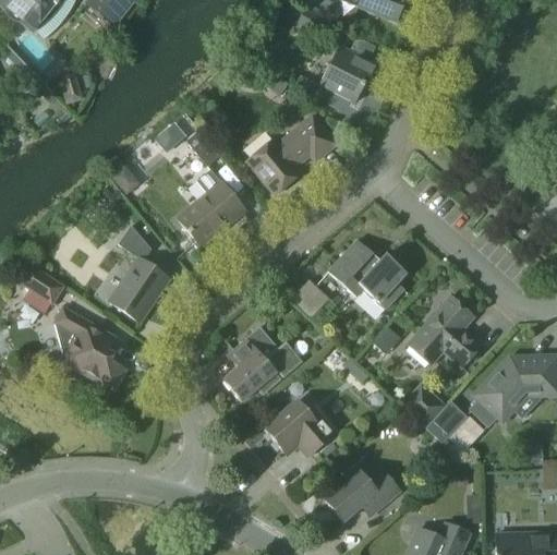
[(2,0),(8,5),(8,7),(9,7),(9,11),(11,13),(13,15),(15,17),(19,19),(23,19),(24,19),(35,27),(57,0),(2,0)]
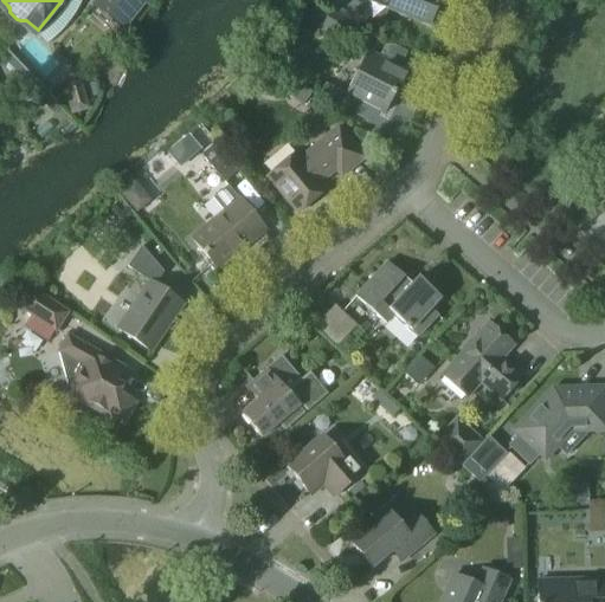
[(96,0),(95,2),(124,26),(145,0),(96,0)]
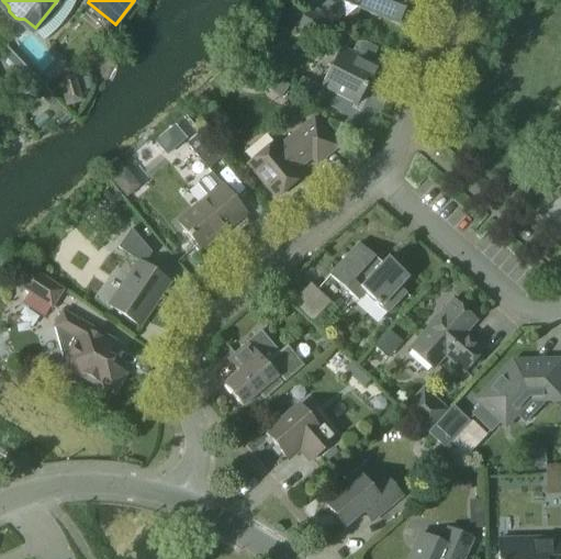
[(346,0),(360,7),(399,22),(407,0),(346,0)]
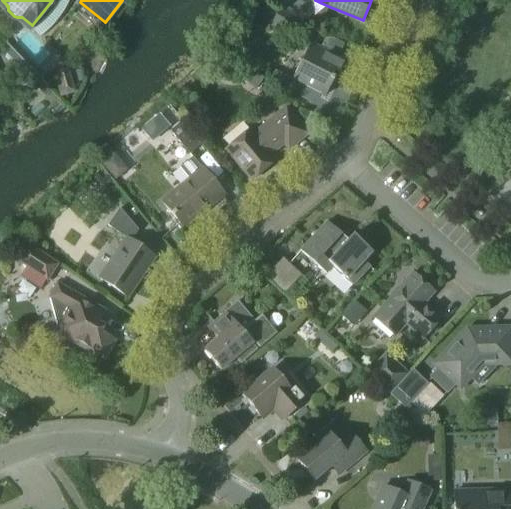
[(311,41),(293,77),(327,93),(335,76),(333,75),(336,68),(342,71),(348,59),(311,41)]
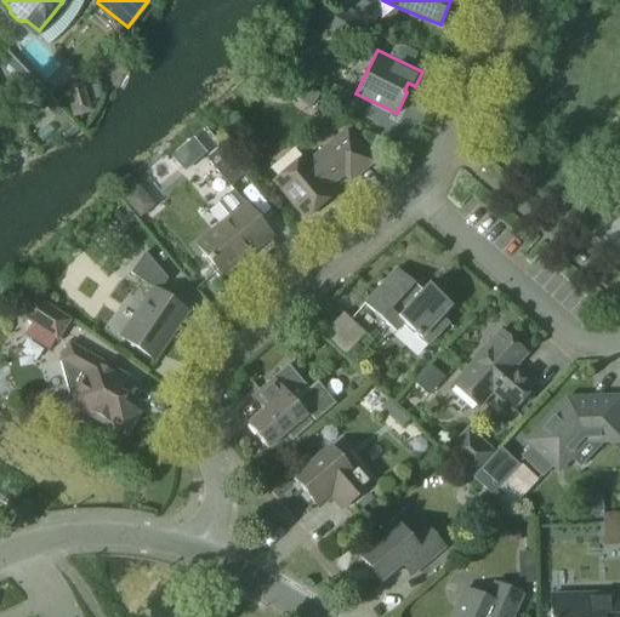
[(90,109),(87,97),(72,101),(75,113),(90,109)]
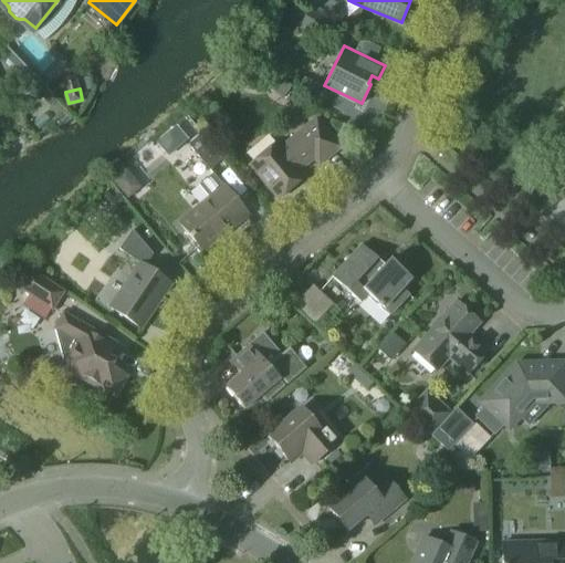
[(251,164),(280,197),(306,175),(301,168),(315,156),(321,163),(342,145),(317,116),(282,146),(278,141),(251,164)]
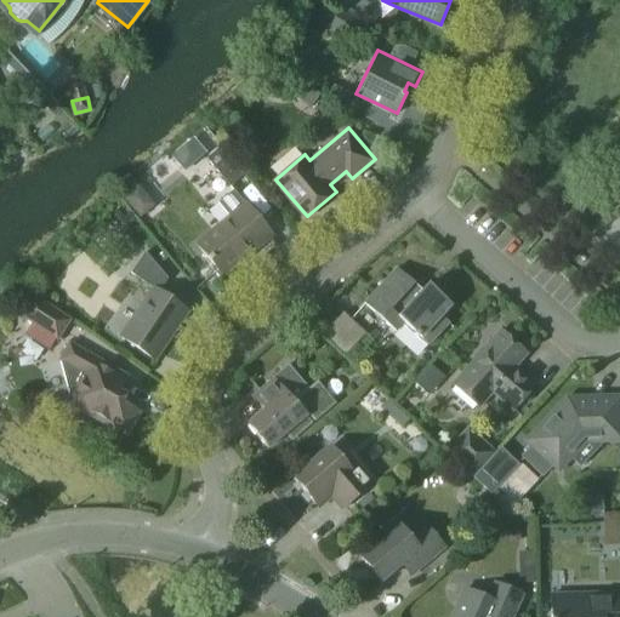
[(208,150),(194,135),(171,155),(186,170),(208,150)]
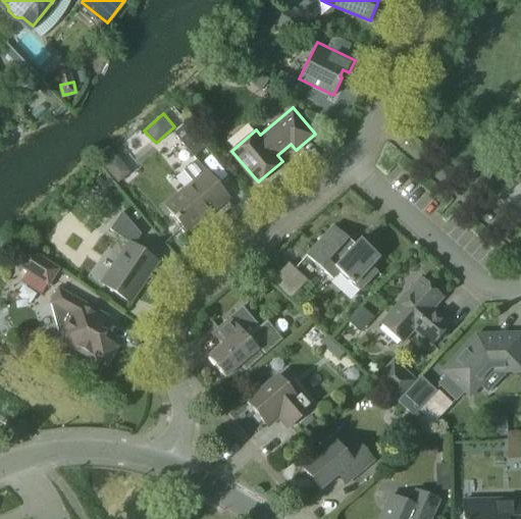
[(188,121),(174,132),(195,155),(207,145),(188,121)]
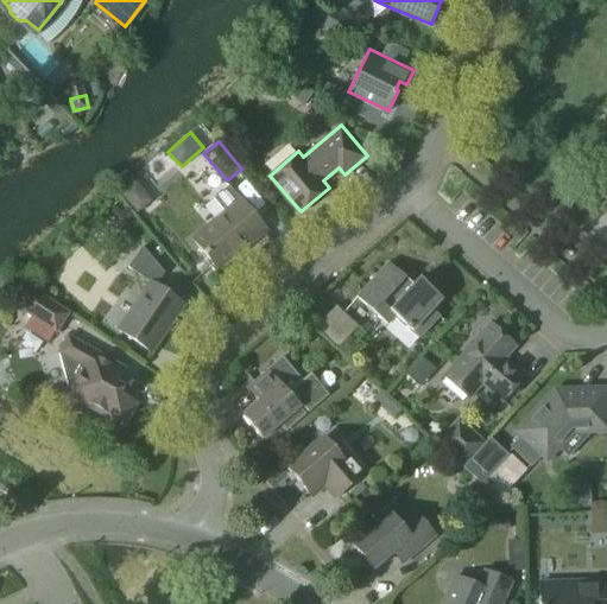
[(138,211),(153,198),(137,178),(136,179),(127,170),(114,182),(138,211)]
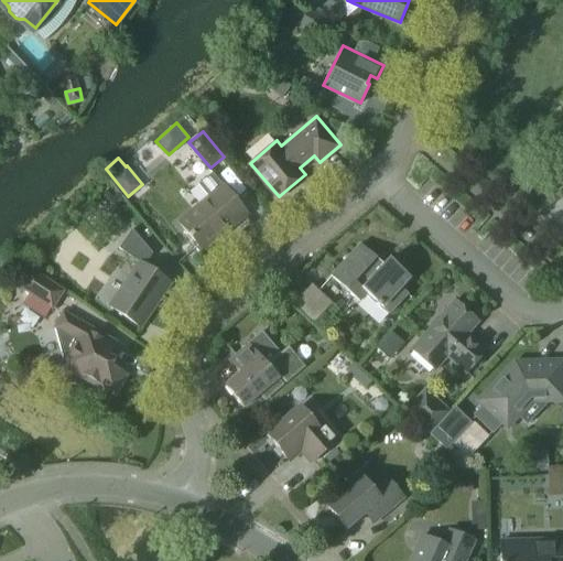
[(199,203),(179,219),(203,248),(193,257),(224,232),(225,233),(249,213),(224,182),(224,183),(214,171),(199,182),(209,194),(209,195),(199,204),(199,203)]
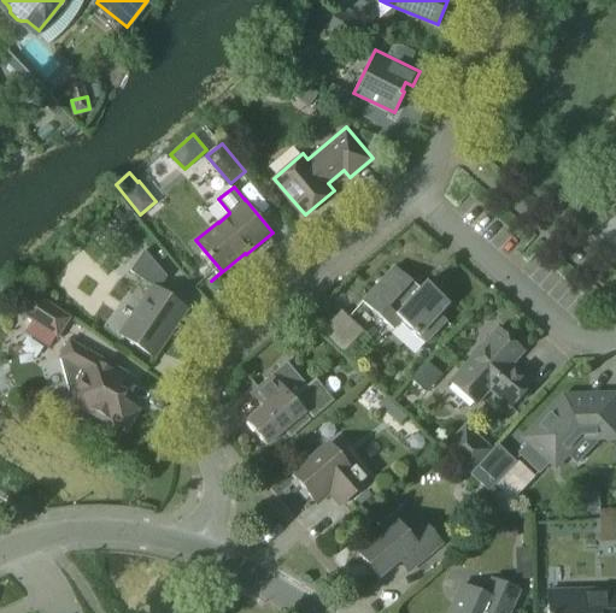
[(121,332),(156,355),(188,307),(159,288),(169,275),(146,248),(132,267),(153,284),(121,332)]
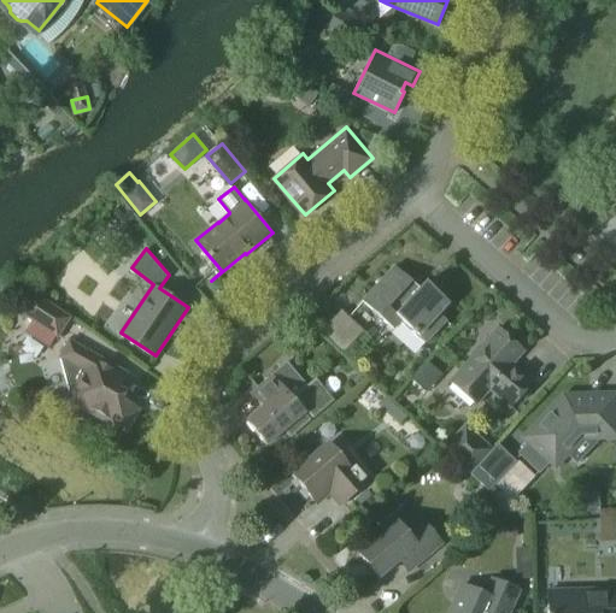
[(396,264),(363,300),(394,328),(403,319),(414,329),(412,330),(416,334),(417,332),(427,341),(447,318),(440,312),(450,301),(427,281),(421,287),(396,264)]
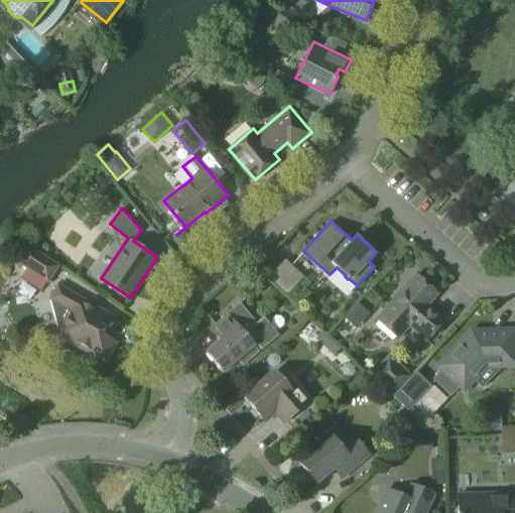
[(28,244),(18,259),(48,279),(58,264),(28,244)]
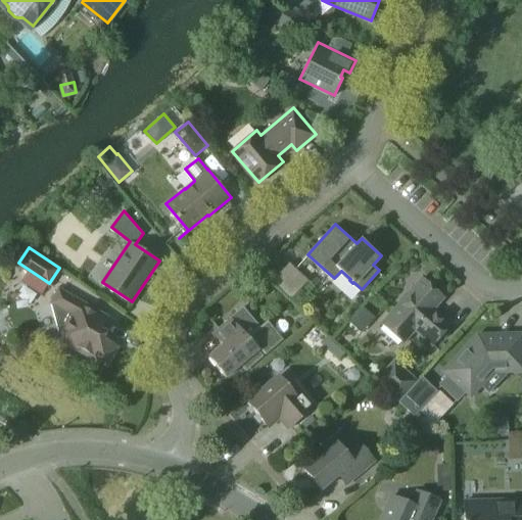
[(289,262),(272,279),(272,280),(291,298),(310,280),(289,262)]
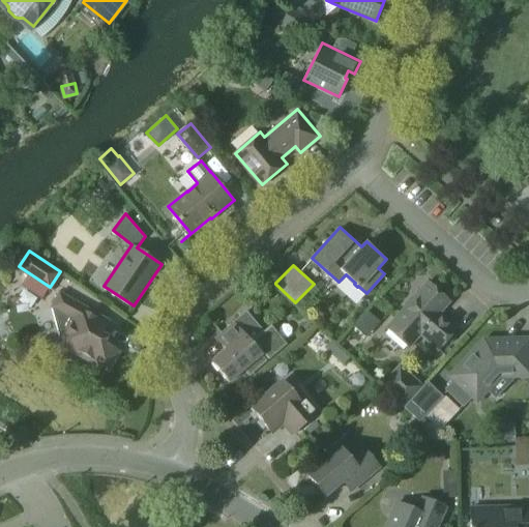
[(406,305),(397,317),(387,326),(409,346),(421,332),(439,349),(459,327),(440,312),(450,299),(429,281),(414,297),(410,297),(406,302),(406,305)]
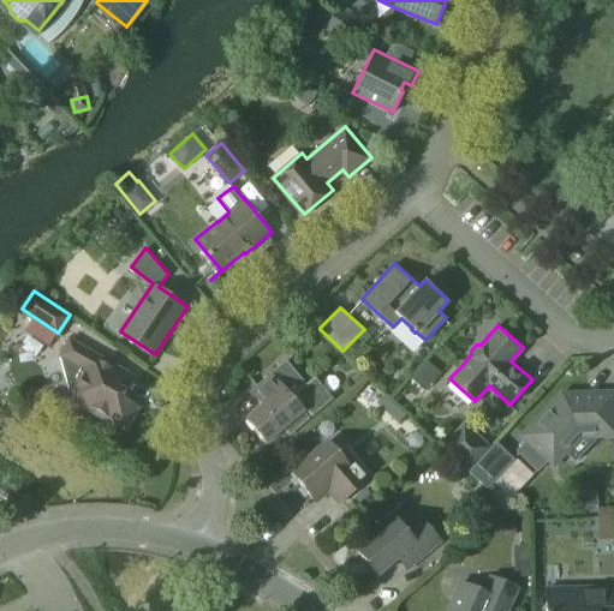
[(60,354),(73,400),(120,426),(129,423),(139,405),(121,395),(125,388),(119,384),(127,371),(70,337),(60,354)]
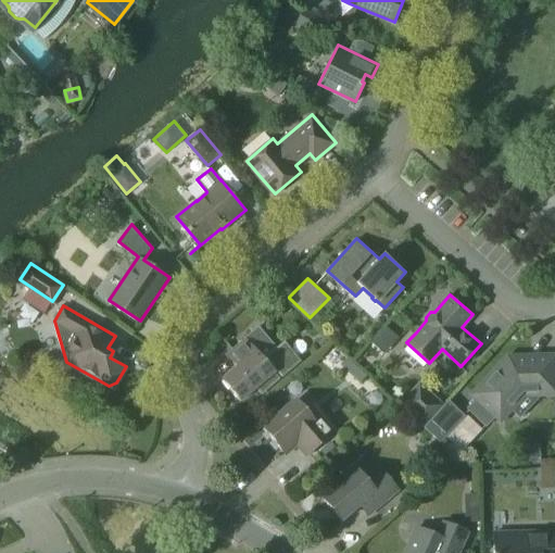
[(387,350),(400,332),(386,323),(374,340),(387,350)]
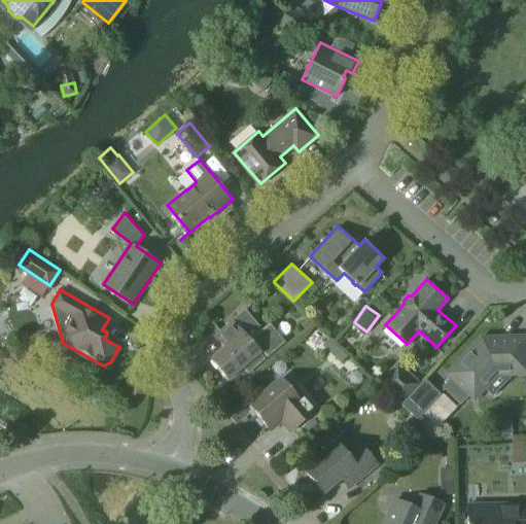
[(264,328),(246,308),(214,334),(225,347),(211,358),(229,379),(244,365),(249,372),(284,342),(269,323),(264,328)]
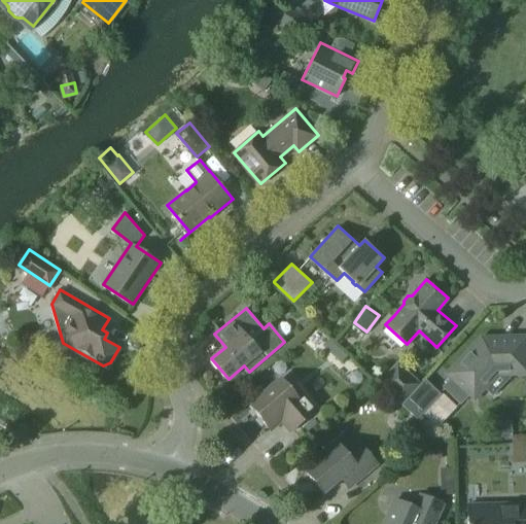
[(460,362),(451,372),(455,376),(445,386),(461,402),(470,391),(475,394),(485,384),(479,378),(487,370),(501,369),(501,371),(518,371),(517,339),(486,339),(487,345),(484,345),(481,342),(470,352),(467,349),(457,359),(460,362)]
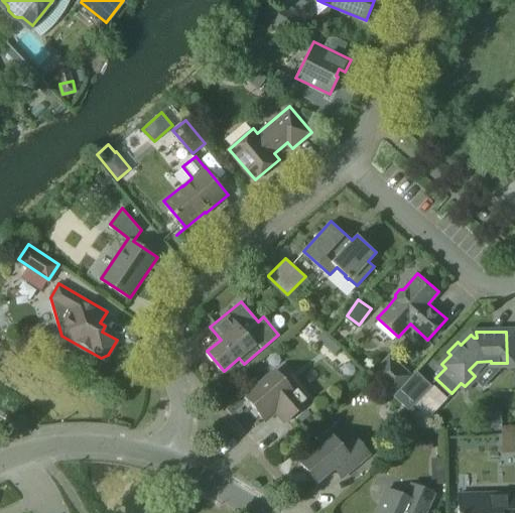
[(394,395),(412,375),(396,360),(385,361),(372,375),(394,395)]
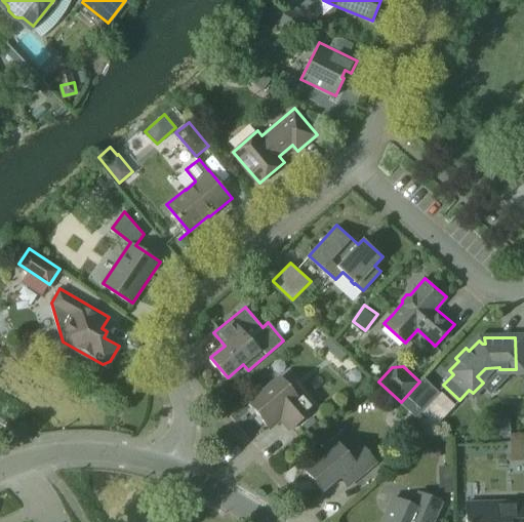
[(249,402),(271,428),(272,427),(268,422),(277,413),(290,429),(316,407),(293,382),(289,386),(280,375),(249,402)]
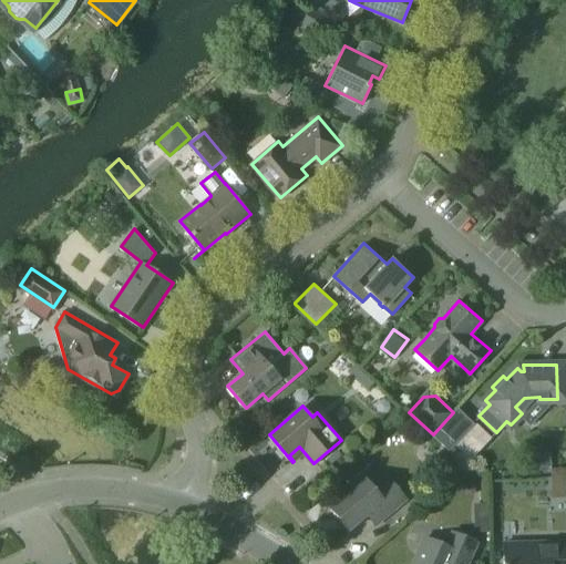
[(433,434),(450,450),(473,423),(458,409),(453,412),(433,434)]
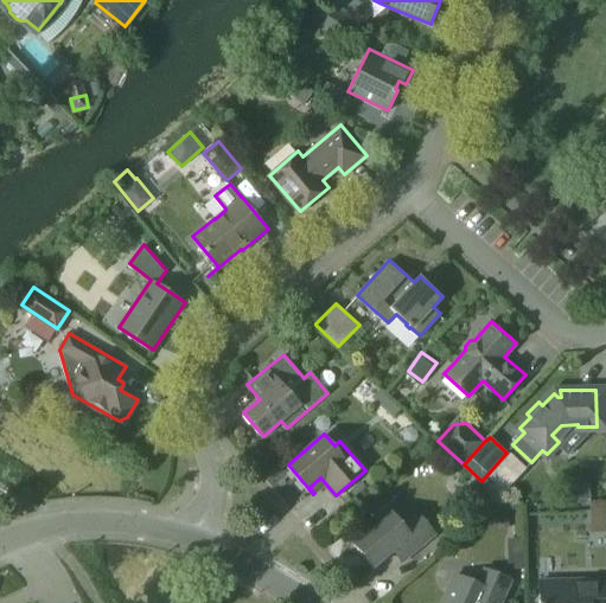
[(369,488),(362,480),(350,489),(357,499),(369,488)]
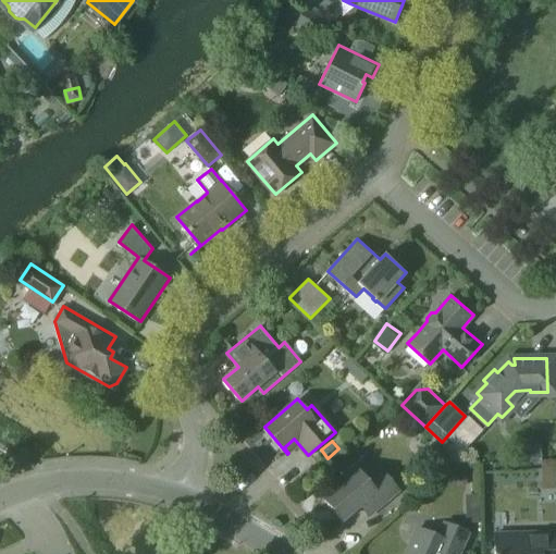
[(325,499),(343,520),(361,505),(370,515),(399,489),(383,469),(369,481),(359,470),(325,499)]
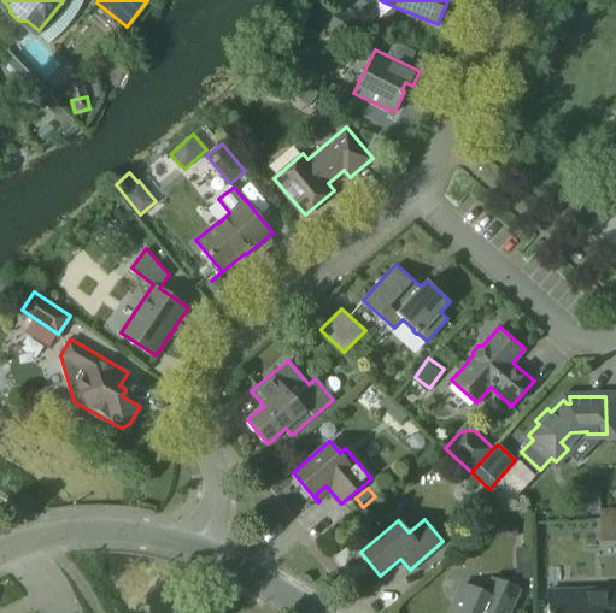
[(450,612),(510,612),(521,589),(492,577),(485,593),(463,583),(450,612)]
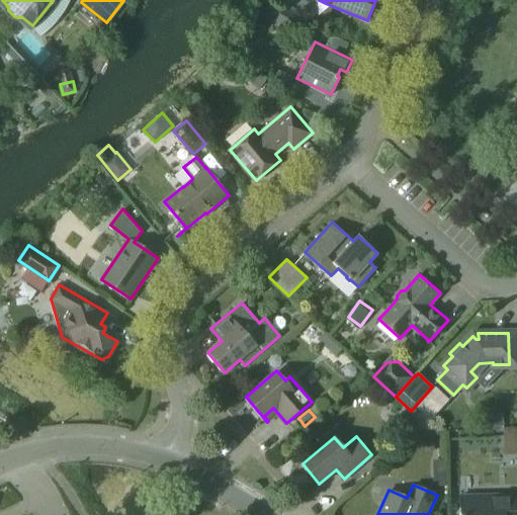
[(460,501),(460,514),(516,514),(516,493),(480,494),(480,500),(460,501)]
